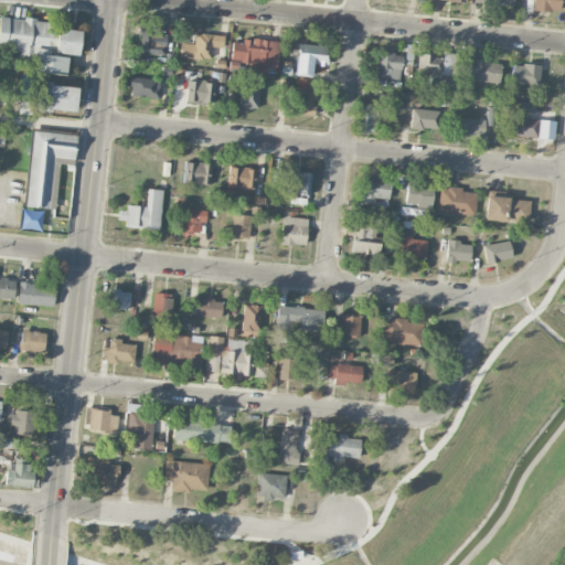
[(532,0),(532,11),(560,12),(560,0),(532,0)]
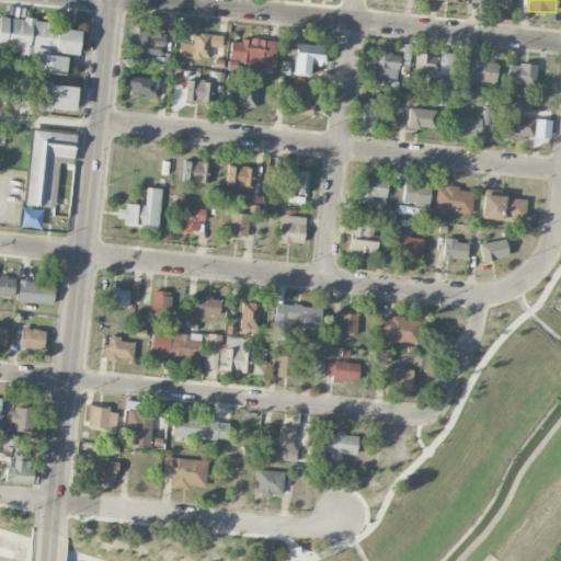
[(0,48),(20,50),(19,61),(32,63),(31,70),(65,73),(67,56),(52,55),(54,22),(0,16),(0,48)]
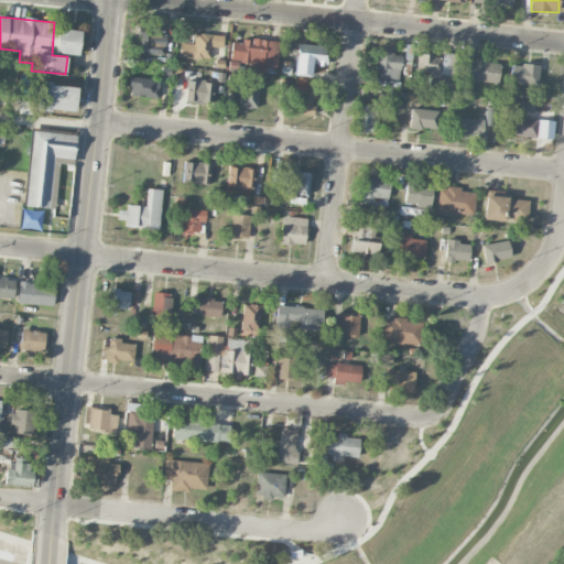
[(154,33),(155,24),(139,23),(138,53),(164,54),(165,34),(154,33)]
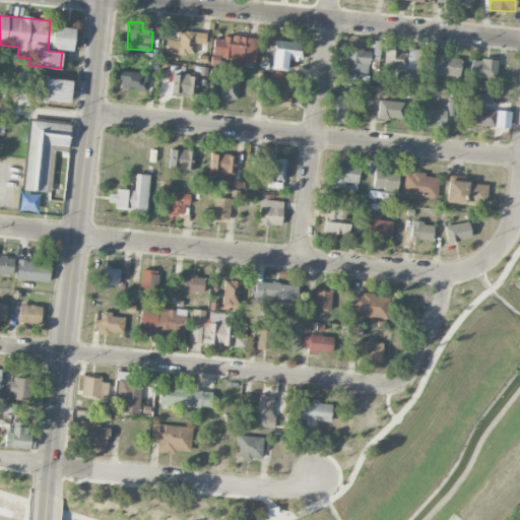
[(51,49),(72,51),(74,28),(53,26),(51,49)]
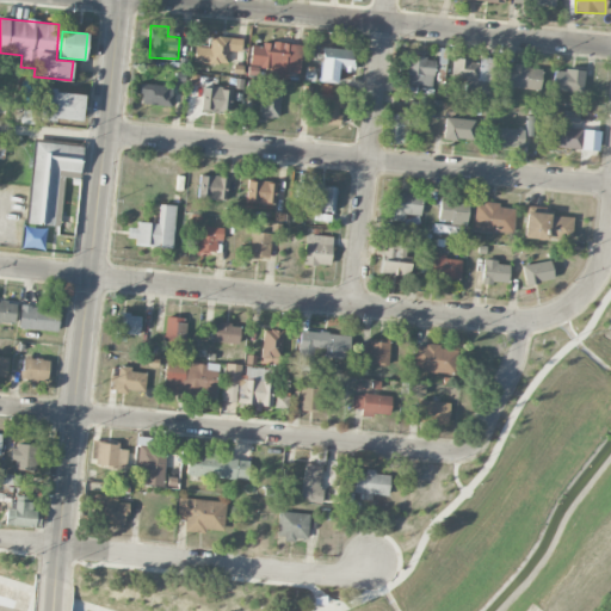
[(228,63),(229,50),(241,51),(241,37),(210,37),(209,47),(195,47),(195,63),(228,63)]
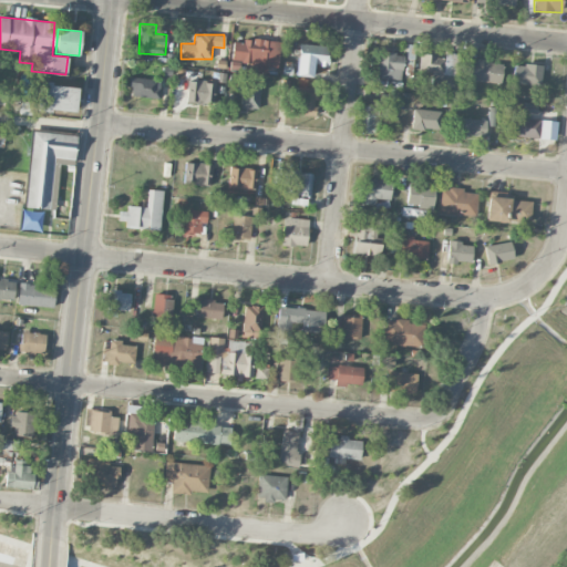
[(232,61),(258,63),(258,72),(267,73),(268,66),(278,68),(280,42),(234,39),(232,61)]
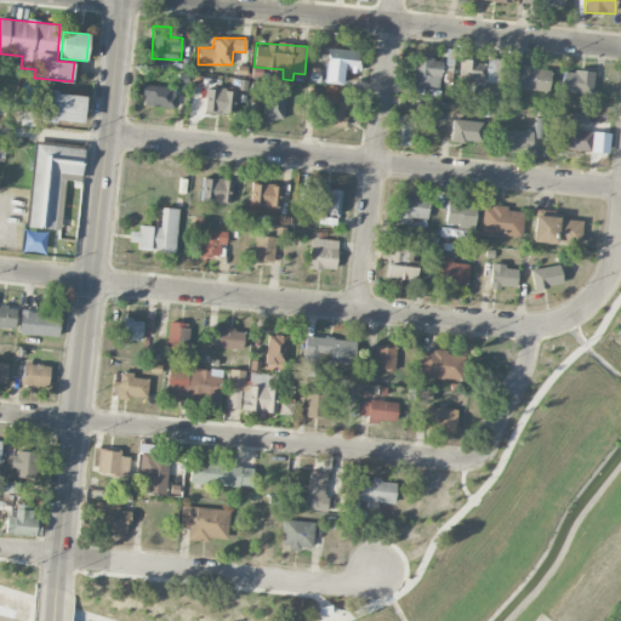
[(358,51),(326,50),(325,83),(342,84),(343,72),(357,72),(358,51)]
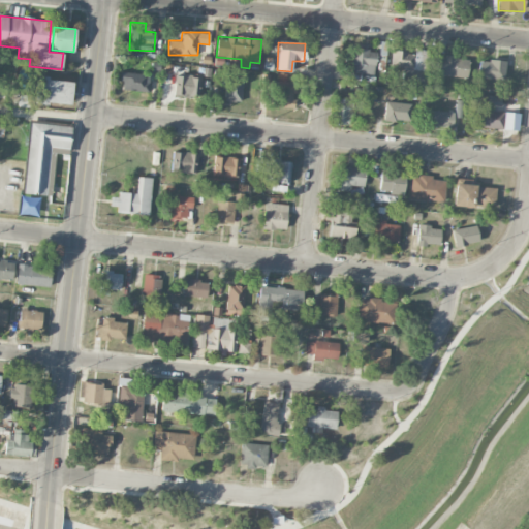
[(376,50),(352,49),(351,73),(375,74),(376,50)]
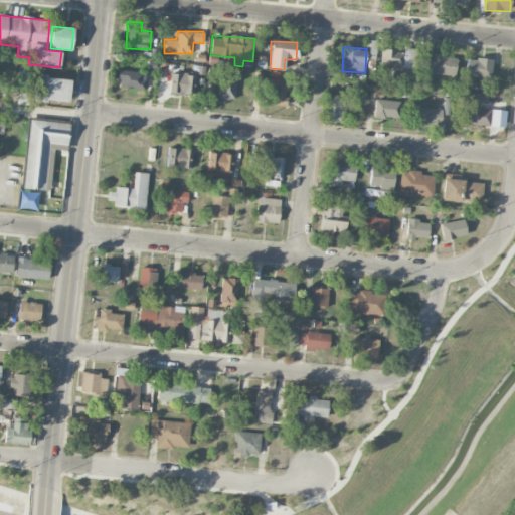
[(416,48),(403,48),(403,51),(381,50),(380,65),(415,67),(416,48)]
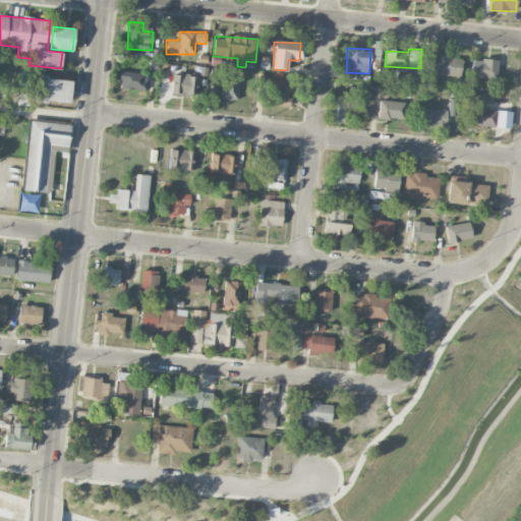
[(460,76),(462,57),(430,55),(429,73),(460,76)]
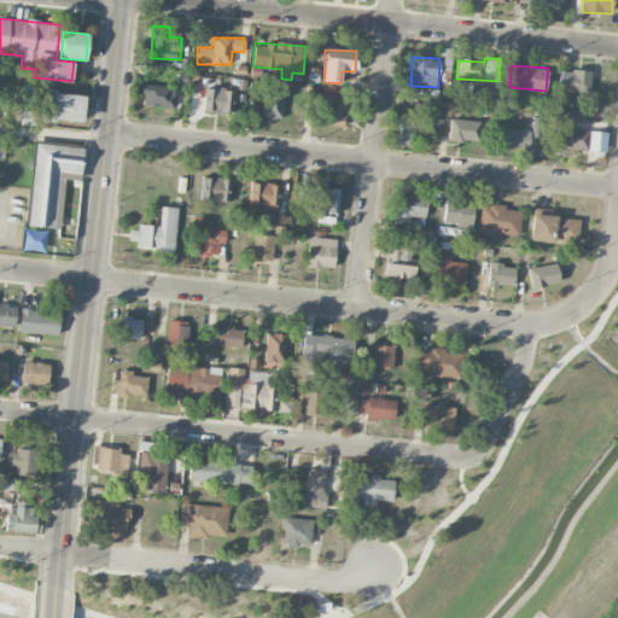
[(560,70),(559,91),(590,93),(592,71),(560,70)]
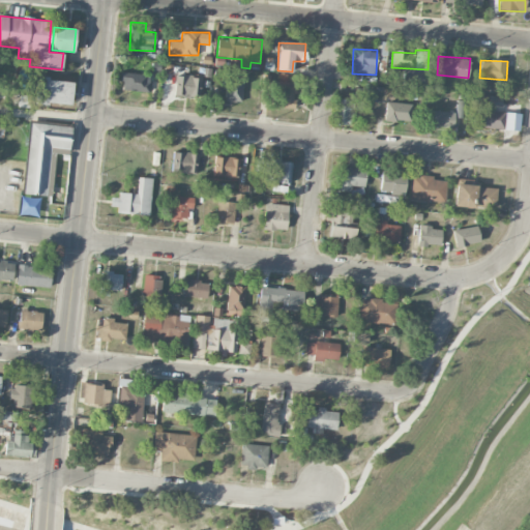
[(428,70),(403,69),(403,78),(427,79),(428,70)]
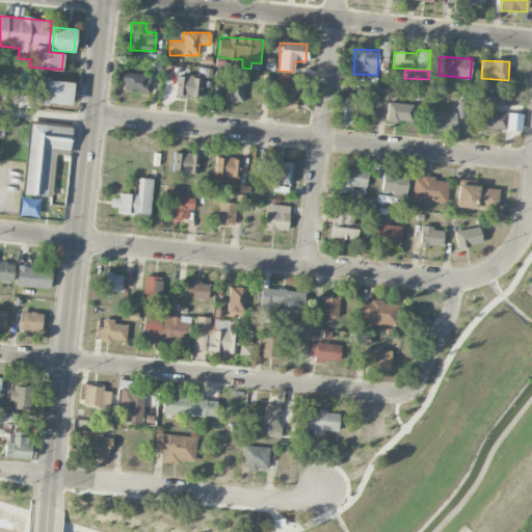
[(150,75),(123,74),(122,90),(150,91),(150,75)]
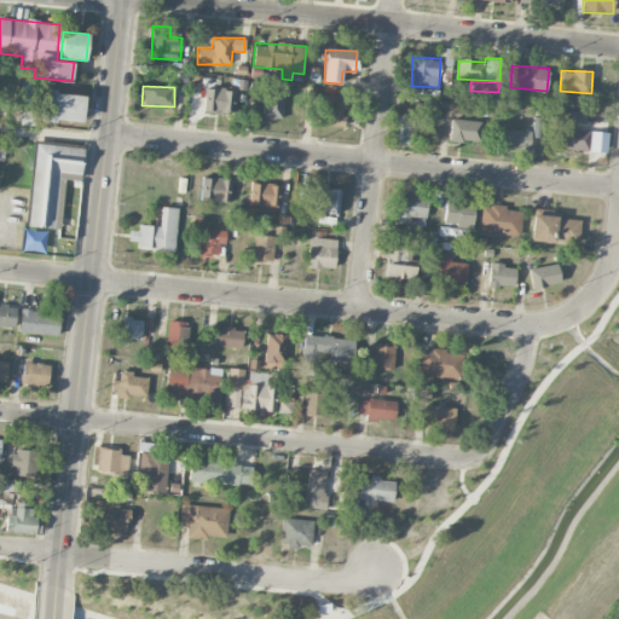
[(202,110),(232,114),(235,91),(204,87),(202,110)]
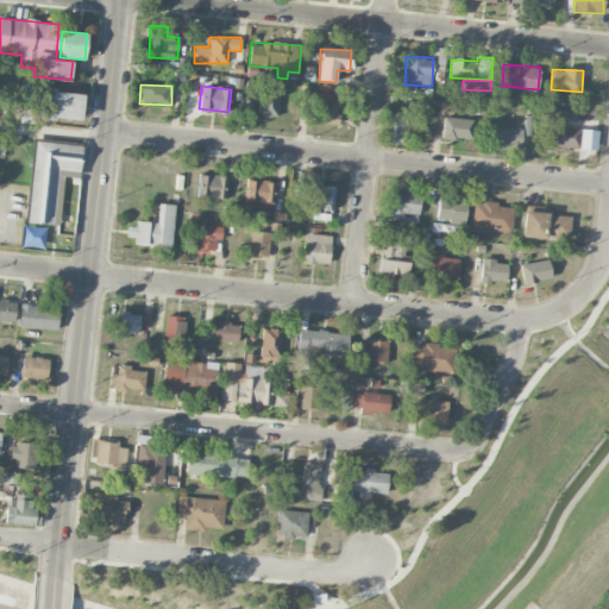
[(259,115),(278,117),(280,89),(259,89),(259,115)]
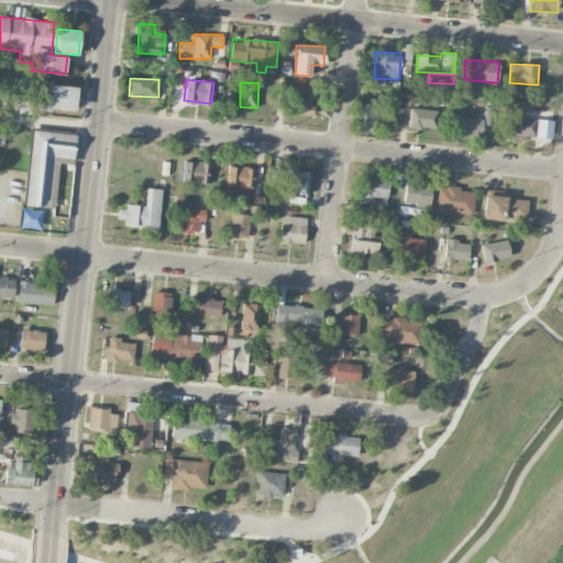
[(36,110),(75,111),(76,85),(37,84),(36,110)]
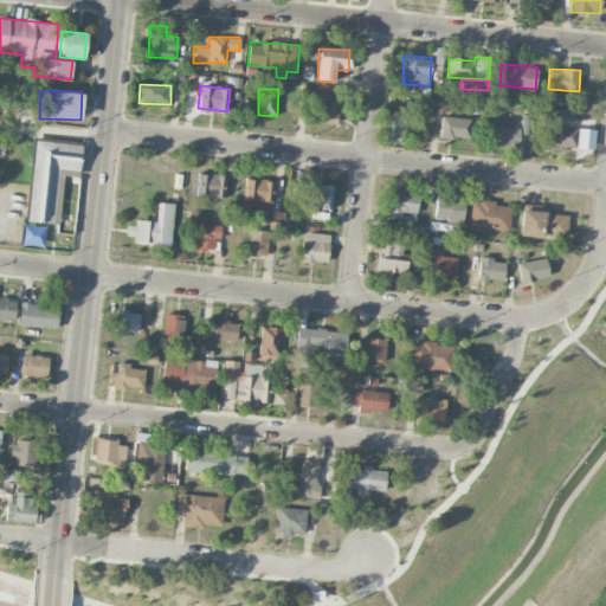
[(337,94),(318,94),(317,122),(336,123),(337,94)]
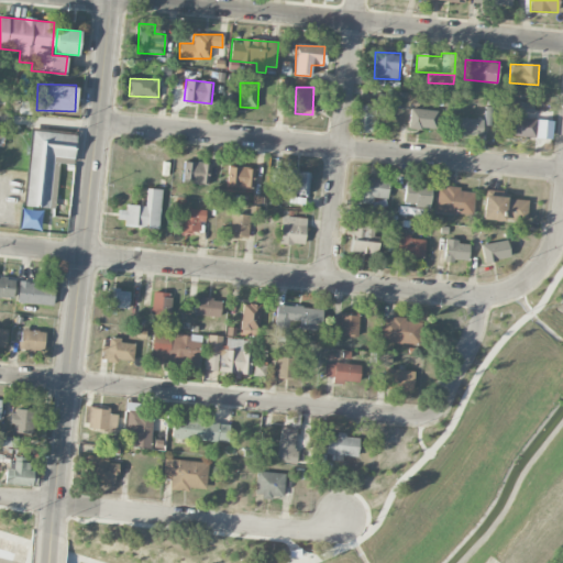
[(506,111),(533,112),(533,101),(506,100),(506,111)]
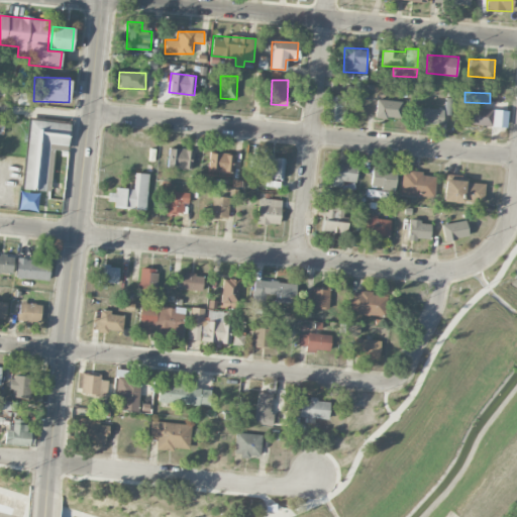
[(325,121),(341,121),(342,97),(326,96),(325,121)]
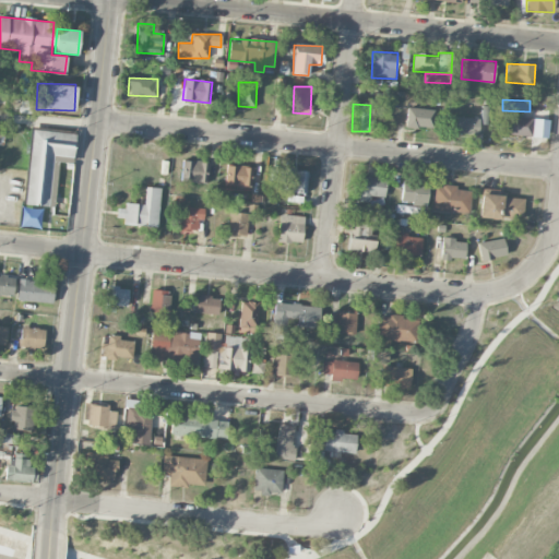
[(435,108),(406,108),(406,127),(435,128),(435,108)]
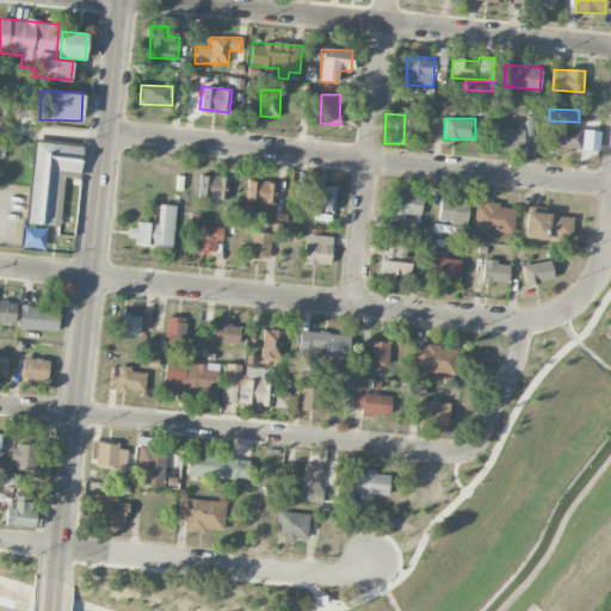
[(548,146),(581,148),(582,128),(549,127),(548,146)]
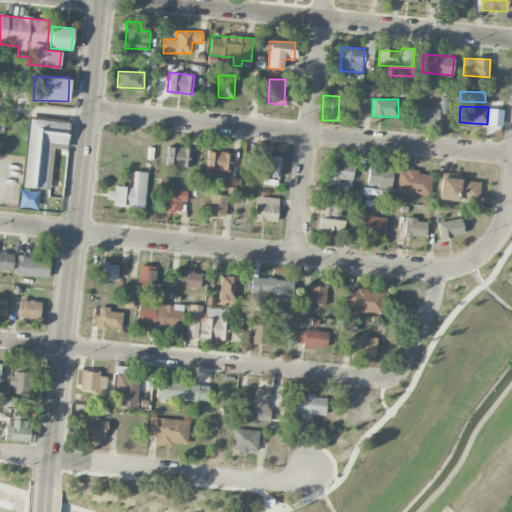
[(438,123),(439,108),(414,107),(413,122),(438,123)]
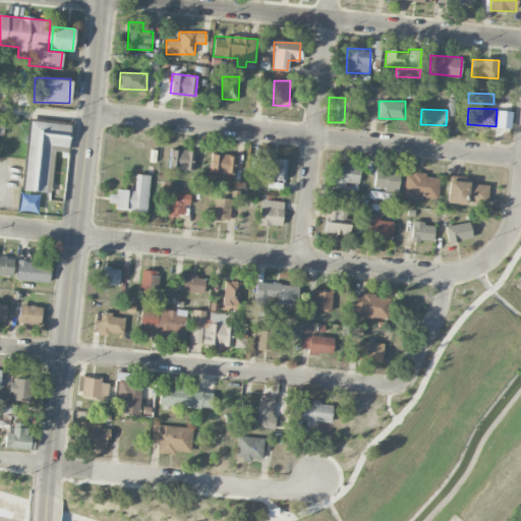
[(50,192),(54,151),(67,152),(70,124),(30,120),(22,189),(50,192)]
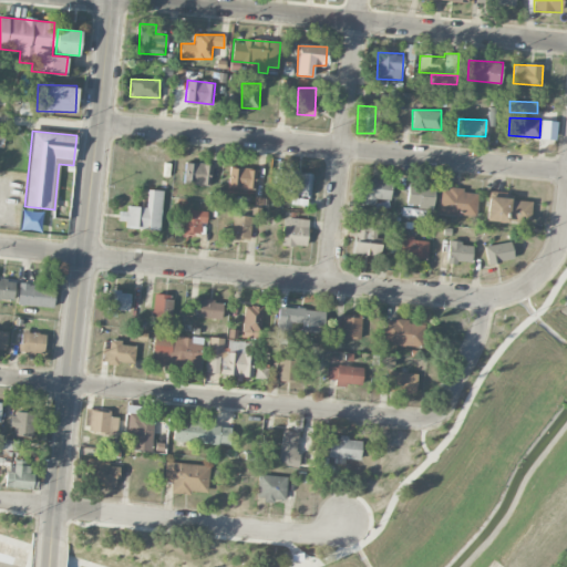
[(210,185),(212,164),(186,163),(185,184),(210,185)]
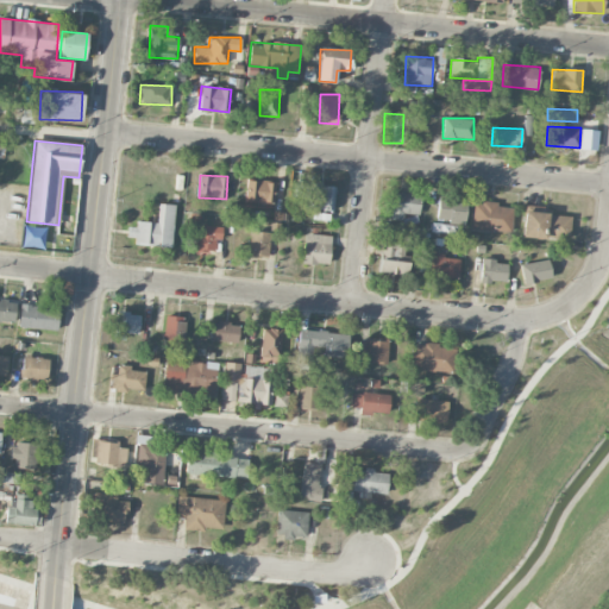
[(246,202),(275,203),(275,181),(246,180),(246,202)]
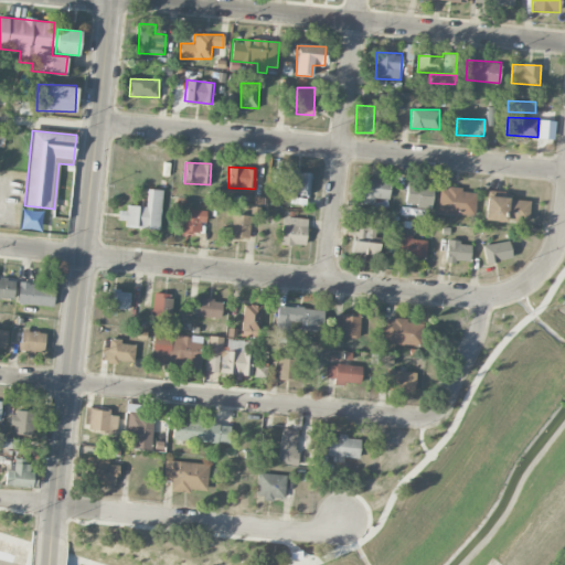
[(283,192),(309,195),(311,173),(285,170),(283,192)]
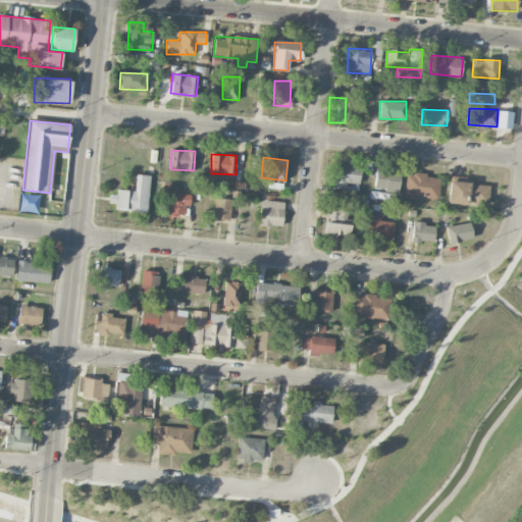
[(360,165),(334,164),(334,188),(346,188),(346,184),(359,184),(360,165)]
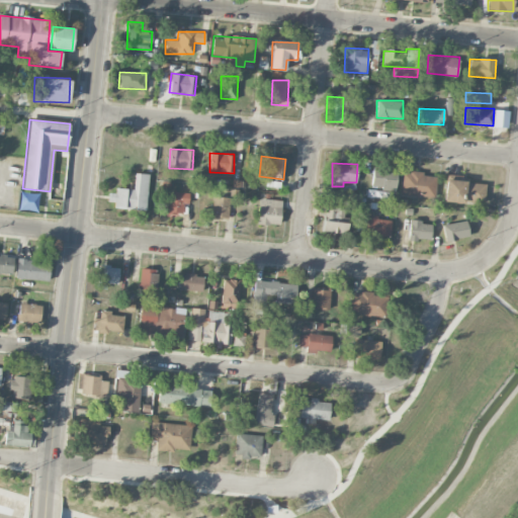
[(397,167),(372,166),(371,186),(381,186),(381,190),(396,190),(397,167)]
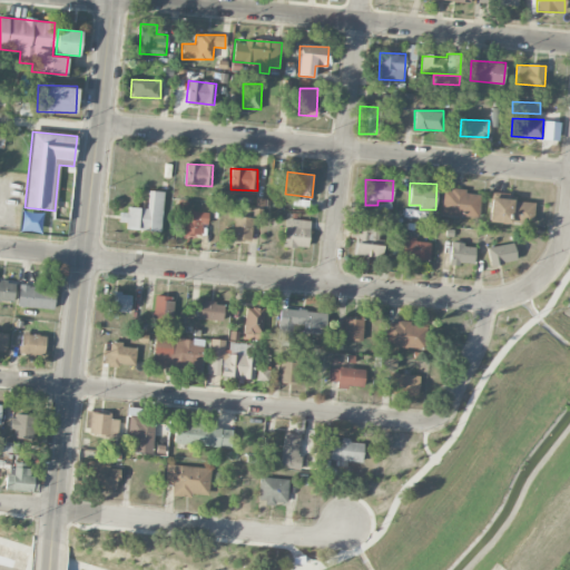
[(480,194),(467,194),(467,189),(443,188),(442,215),(480,216),(480,194)]
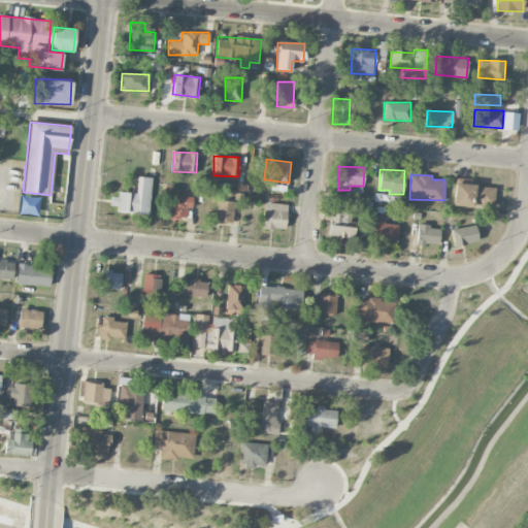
[(150,212),(152,177),(137,176),(136,194),(110,193),(109,210),(150,212)]
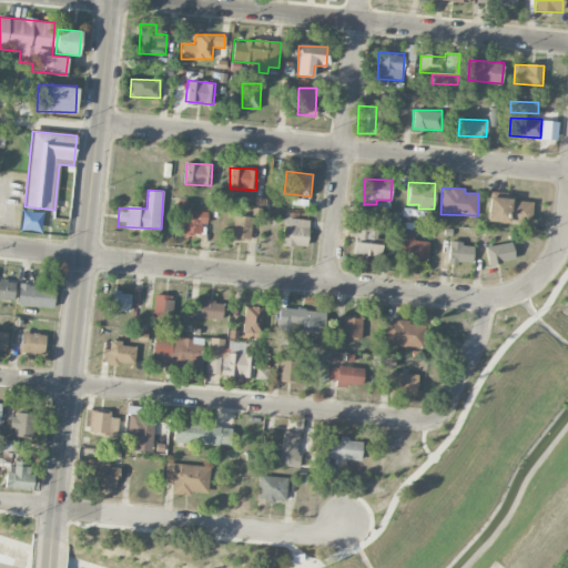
[(533,202),(515,201),(515,196),(488,195),(487,222),(531,223),(533,202)]
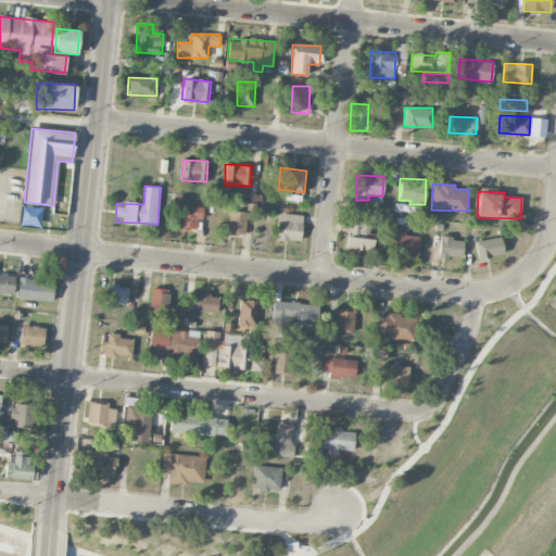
[(179,229),(197,229),(197,218),(202,218),(203,206),(180,205),(179,229)]
